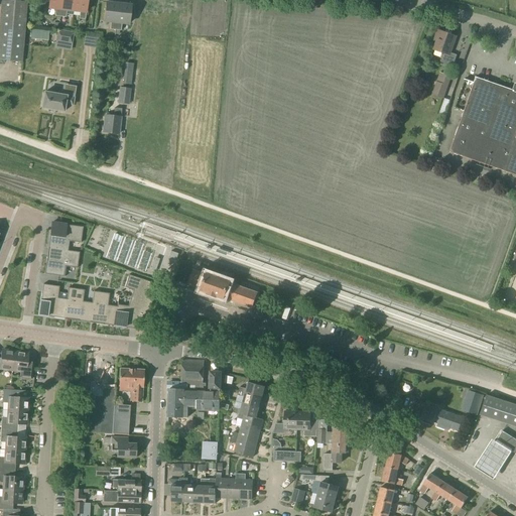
[(0,59),(22,62),(27,2),(6,0),(1,0),(0,13),(0,59)]
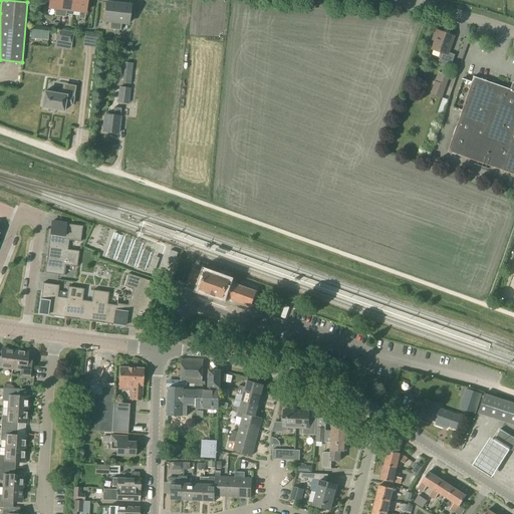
[(60,16),(61,0),(49,0),(48,7),(55,8),(54,16),(60,16)]
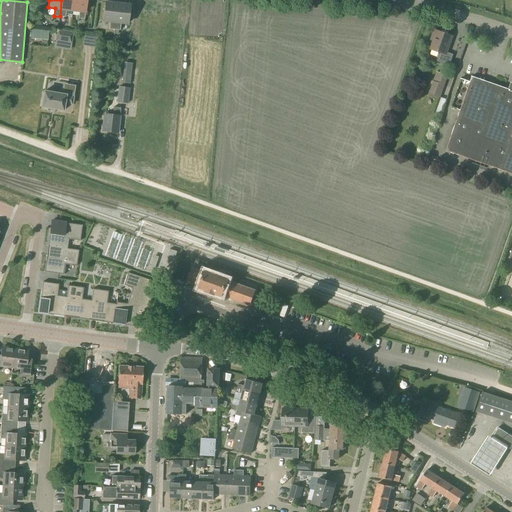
[(73,10),(73,0),(61,0),(60,16),(65,17),(66,9),(73,10)]
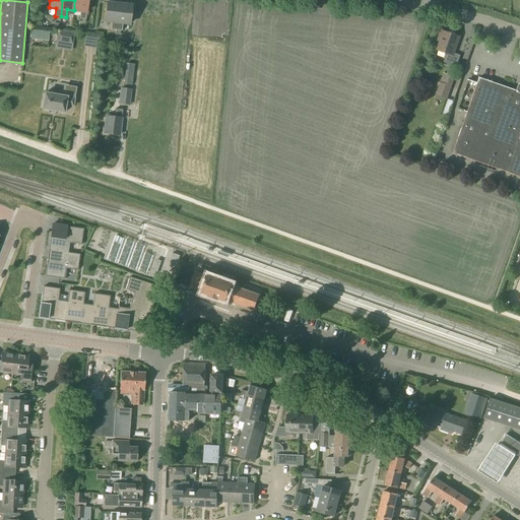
[(74,0),(74,10),(80,11),(80,19),(85,19),(87,0),(74,0)]
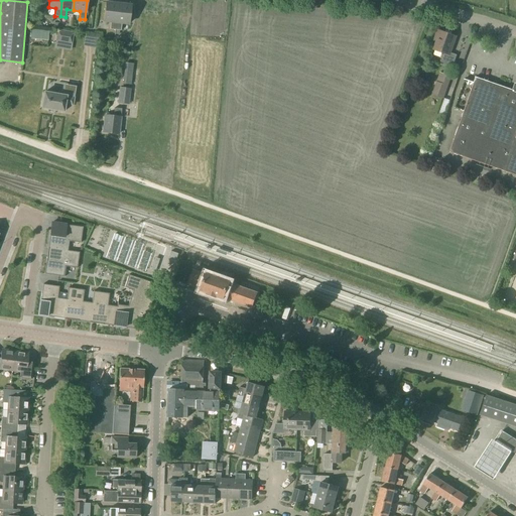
[(119,1),(112,0),(111,3),(106,2),(104,21),(111,21),(110,29),(115,30),(119,1)]
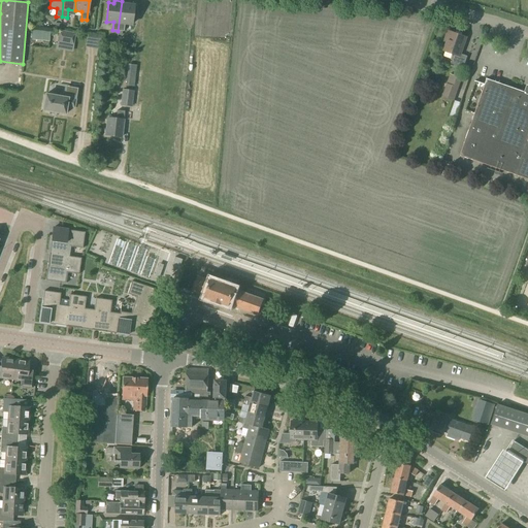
[(122,1),(118,31),(124,31),(125,24),(132,24),(134,5),(129,5),(129,2),(122,1)]
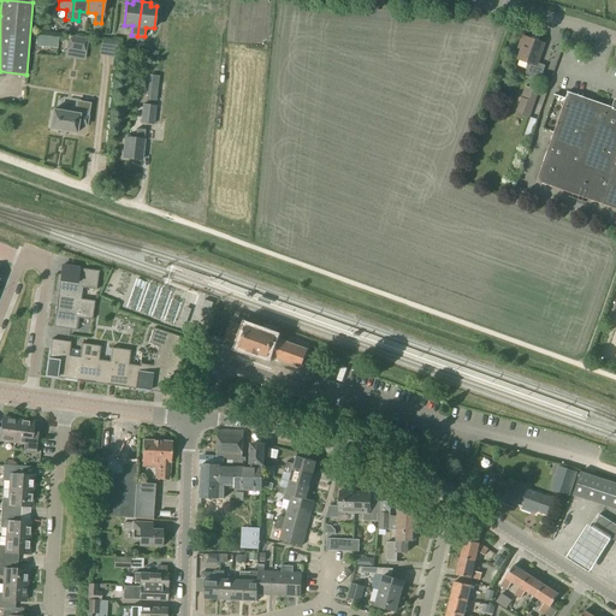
[(69,36),(66,49),(86,53),(88,40),(69,36)]
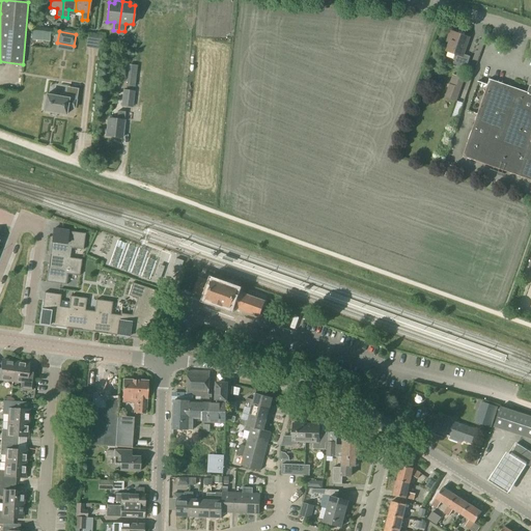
[(466,68),(471,57),(464,54),(469,37),(451,31),(447,43),(450,44),(447,52),(457,55),(453,64),(466,68)]
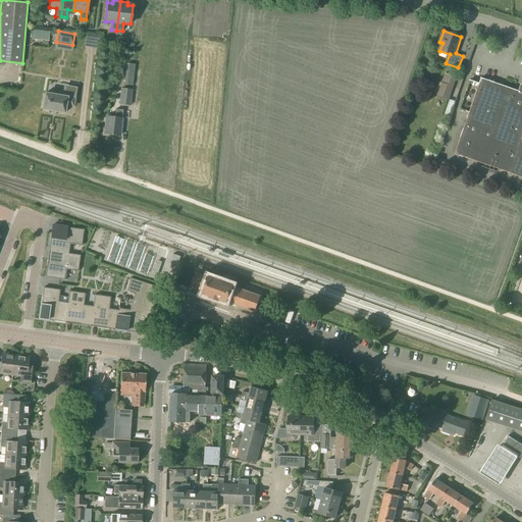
[(133,86),(135,65),(126,64),(124,85),(133,86)]
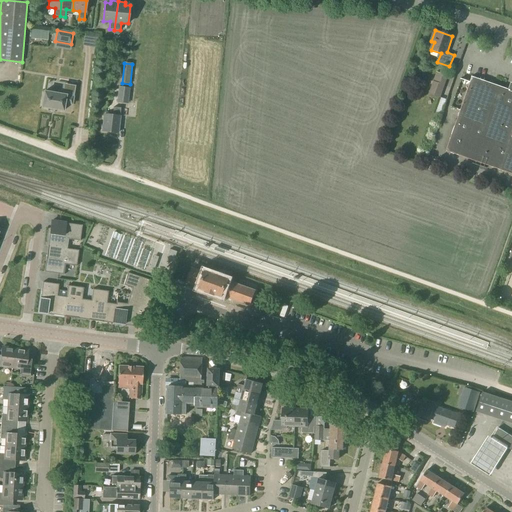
[(441,97),(448,76),(437,72),(429,93),(441,97)]
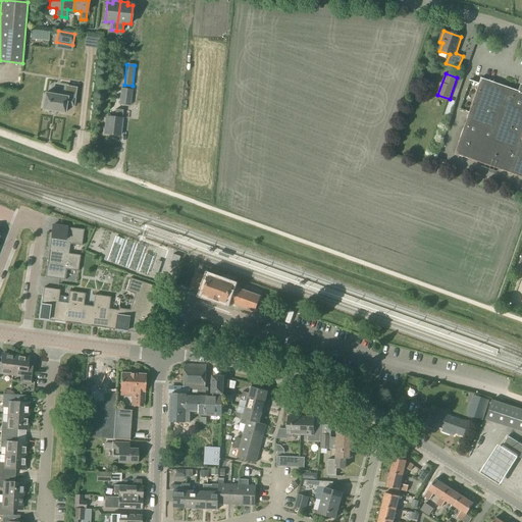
[(521,93),(520,93),(521,92),(481,79),(455,154),(521,176),(521,93)]
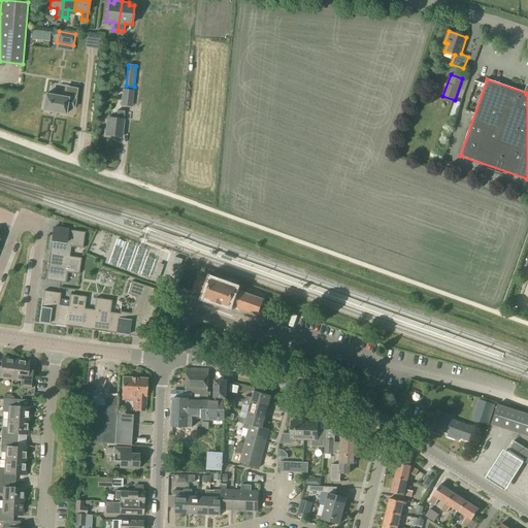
[(74,100),(76,90),(65,88),(63,97),(44,95),(42,111),(65,114),(66,106),(74,108),(75,100),(74,100)]
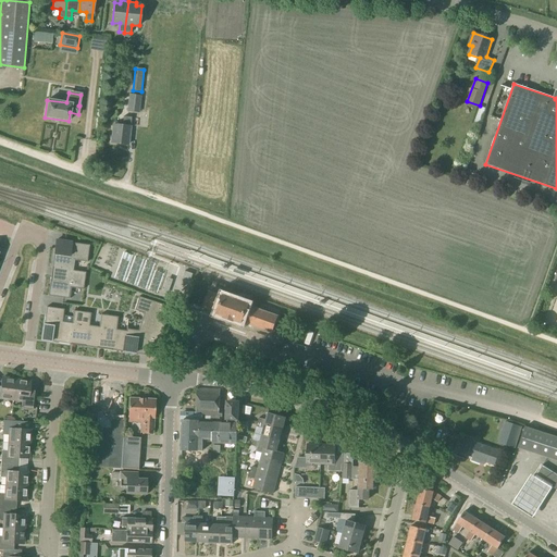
[(138,112),(139,97),(130,96),(127,111),(138,112)]
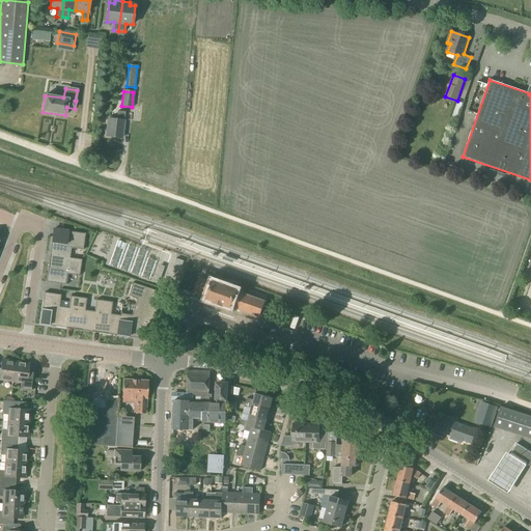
[(122,138),(124,112),(117,112),(116,120),(107,119),(106,136),(122,138)]
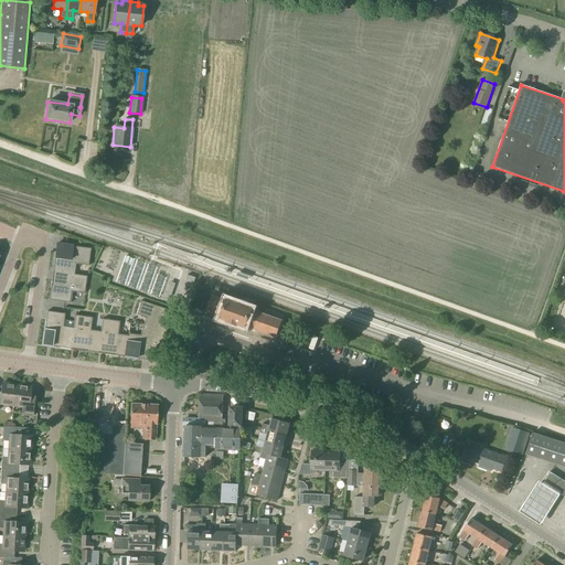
[(87,266),(89,249),(56,244),(52,273),(55,273),(73,275),(74,265),(87,266)]
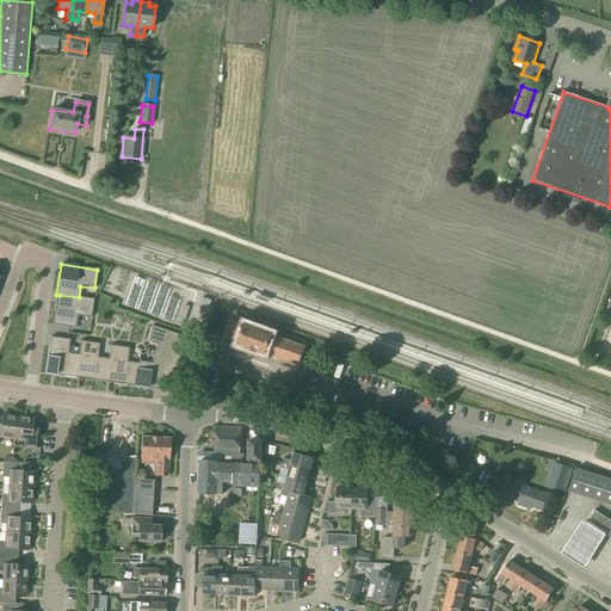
[(55,303),(53,325),(75,328),(76,316),(91,319),(93,300),(79,297),(60,295),(59,303),(55,303)]
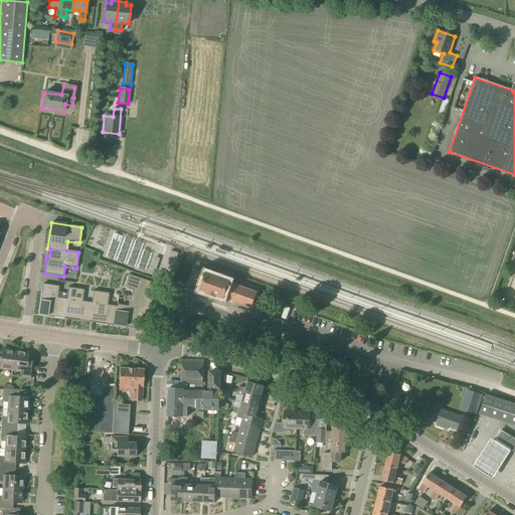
[(206,275),(193,270),(188,285),(201,290),(207,293),(207,294),(216,297),(216,296),(223,298),(251,308),(256,293),(228,283),(231,275),(222,272),(219,279),(206,274),(206,275)]
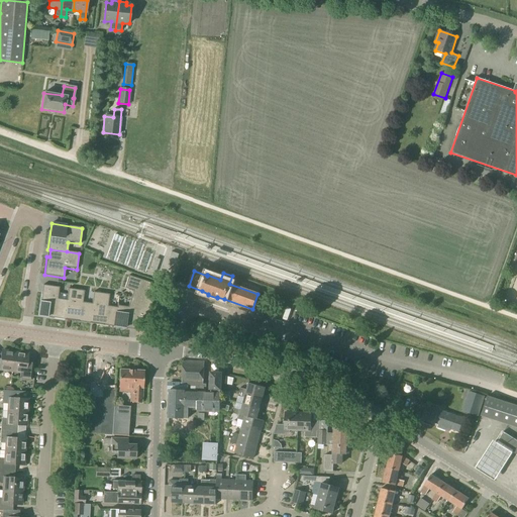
[(128,276),(124,289),(132,291),(130,299),(133,300),(147,305),(150,299),(152,300),(153,299),(158,286),(128,276)]
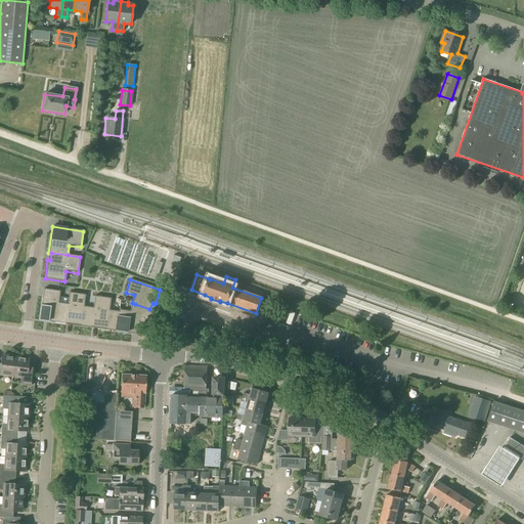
[(59,292),(43,290),(39,317),(46,318),(46,322),(64,324),(64,321),(68,304),(57,303),(59,292)]
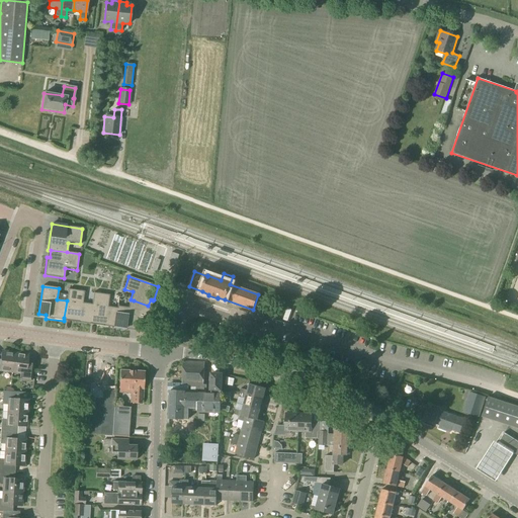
[(67,300),(64,318),(71,319),(71,322),(89,325),(89,322),(91,308),(91,305),(82,304),(84,291),(68,289),(67,300)]
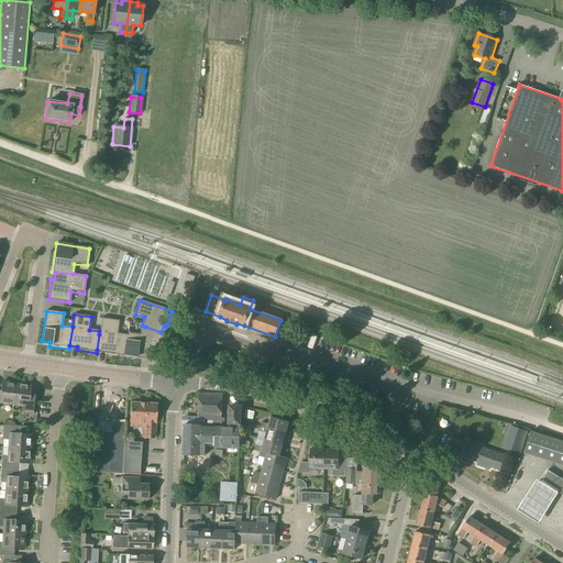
[(99,334),(97,350),(105,351),(105,354),(113,355),(114,352),(124,353),(125,348),(127,339),(127,335),(117,334),(117,332),(119,321),(101,319),(99,331),(99,334)]
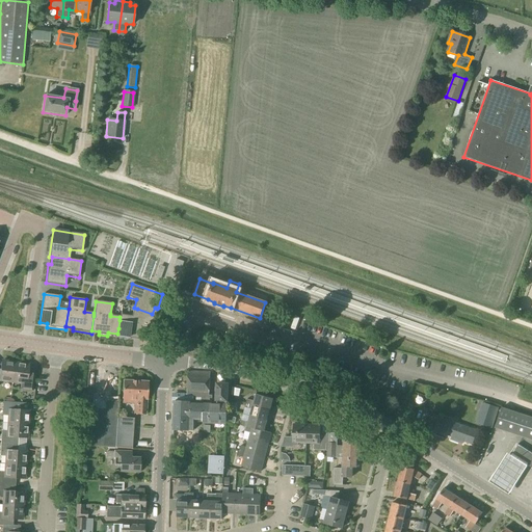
[(117,334),(117,337),(134,339),(134,337),(141,338),(143,324),(152,326),(153,322),(155,315),(152,314),(137,309),(134,308),(132,315),(131,316),(121,315),(120,317),(120,320),(118,328),(117,334)]
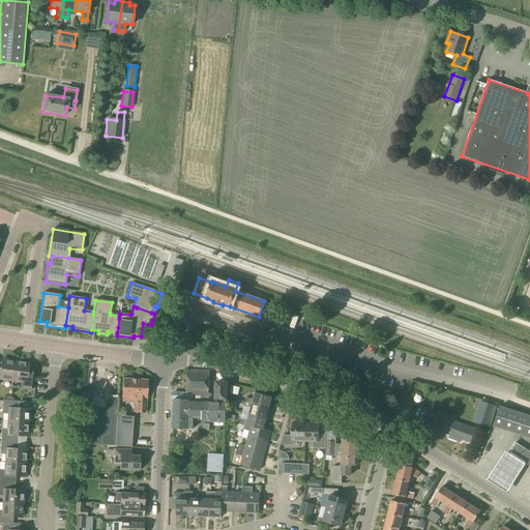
[(143,323),(141,336),(147,336),(151,325),(143,323)]
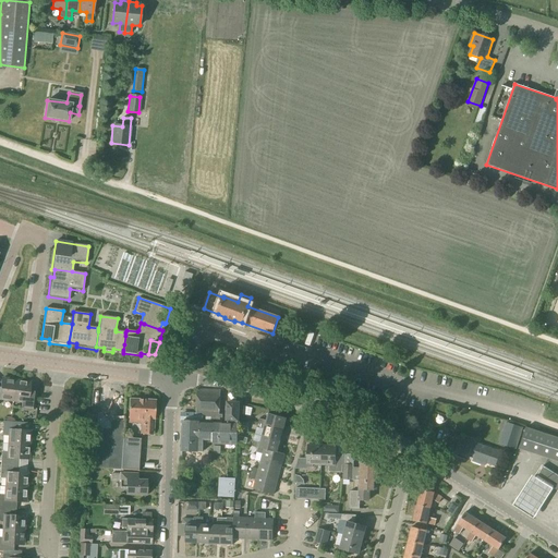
[(0,399),(13,401),(16,381),(1,379),(0,389),(0,399)]
